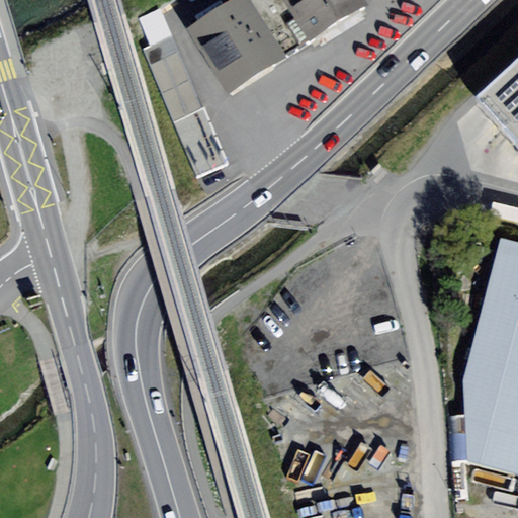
[(232,0),(186,29),(229,94),(287,57),(285,54),(250,0),(232,0)]
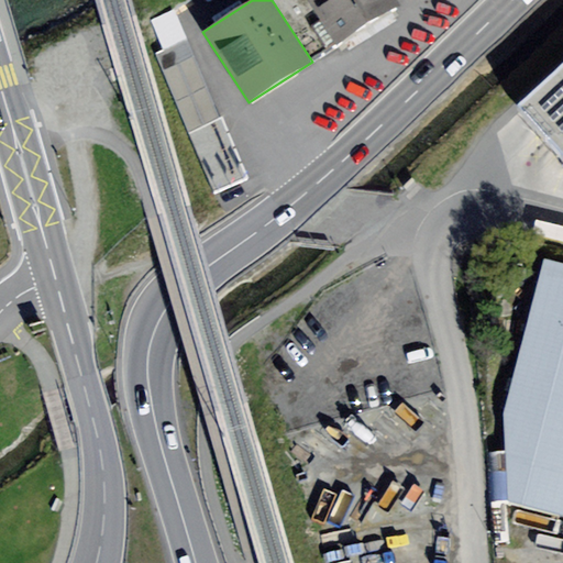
[(307,0),(272,0),(310,58),(335,43),(307,0)]
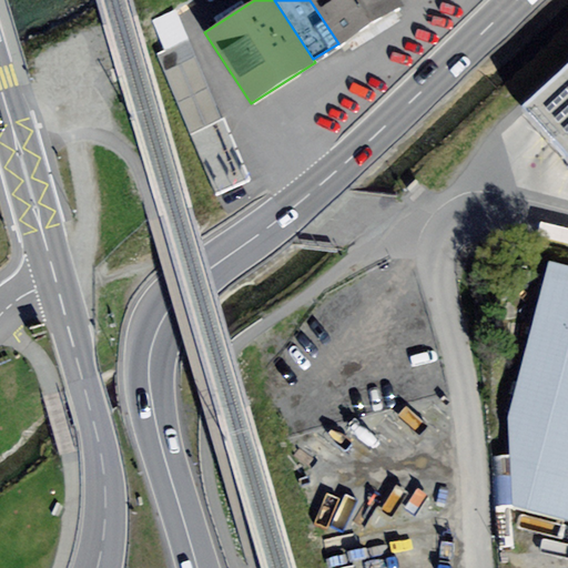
[(310,0),(338,43),(340,46),(403,4),(399,0),(310,0)]
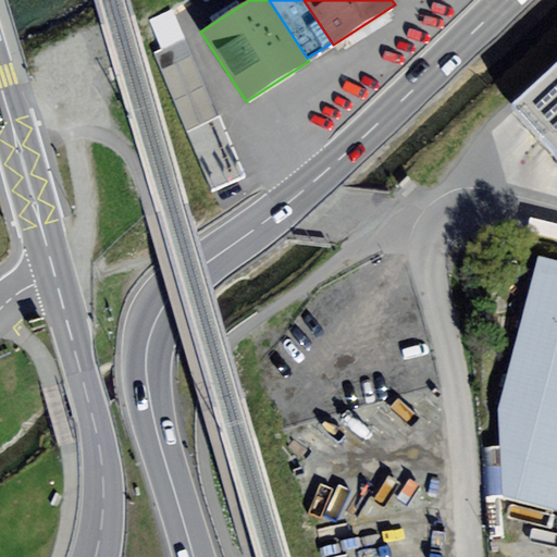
[(159,48),(210,188),(243,176),(190,36),(159,48)]
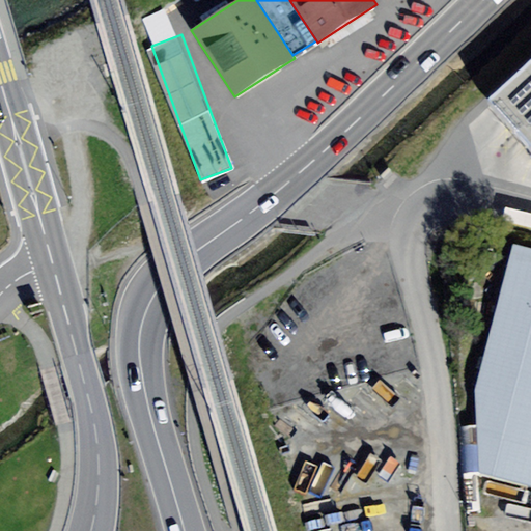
[(530,68),(488,107),(496,115),(530,151),(530,68)]
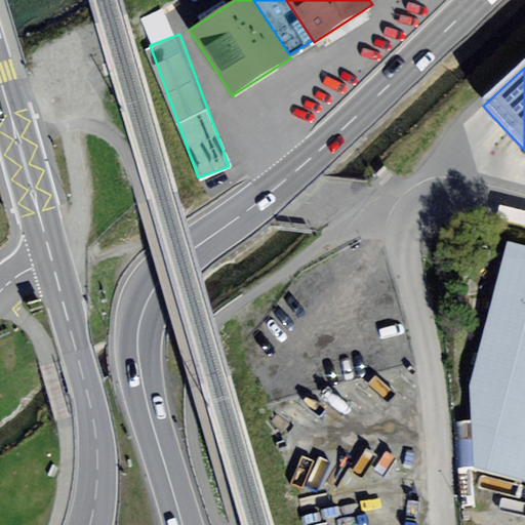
[(524,483),(524,246),(508,242),(468,393),(475,471),(524,483)]
